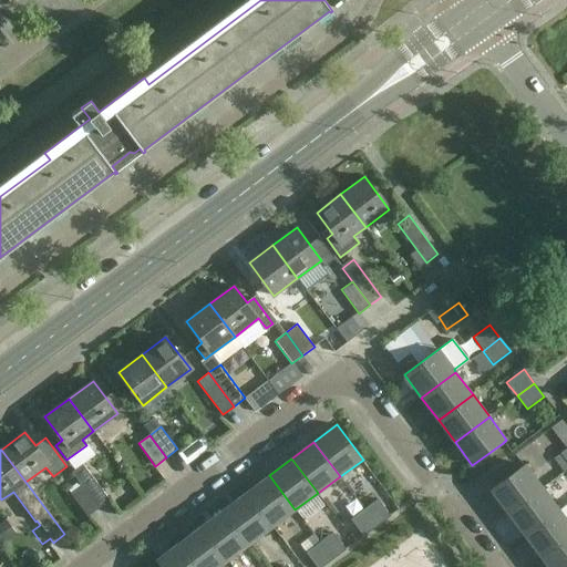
[(491,491),(508,513),(543,487),(525,464),(491,491)]
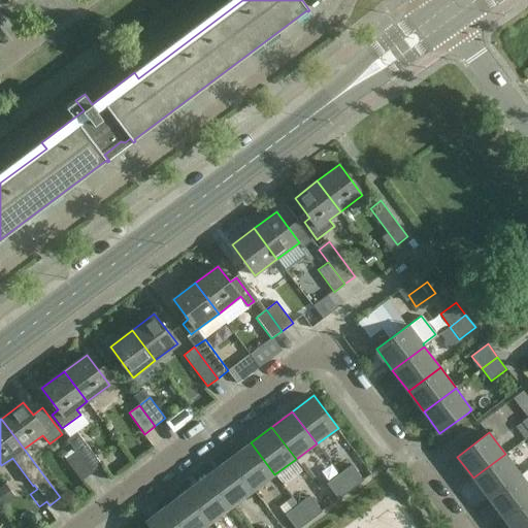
[(254,491),(274,474),(251,442),(230,458),(254,491)]
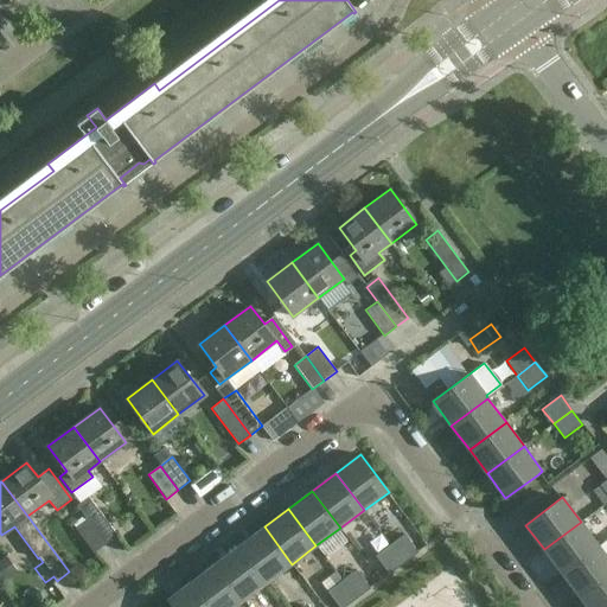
[(100,511),(87,521),(106,544),(117,536),(100,511)]
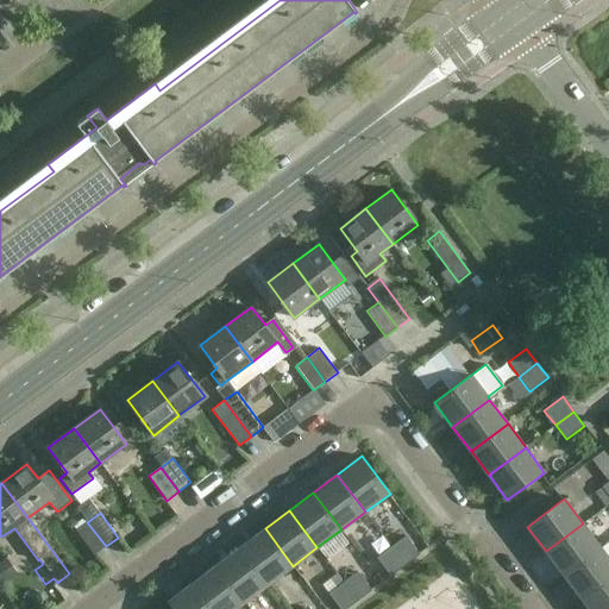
[(94,556),(106,546),(87,522),(75,531),(94,556)]
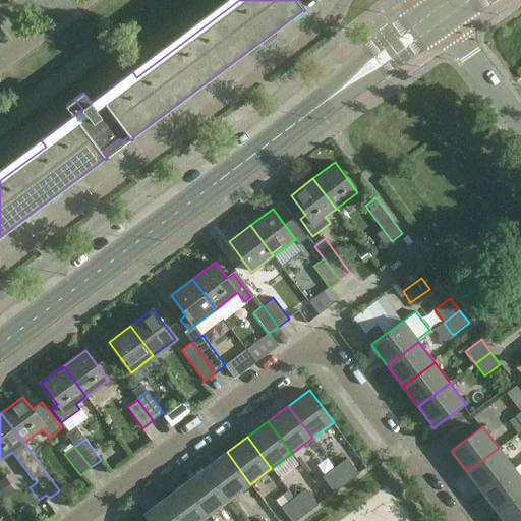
[(514,468),(499,448),(467,471),(482,493),(514,468)]
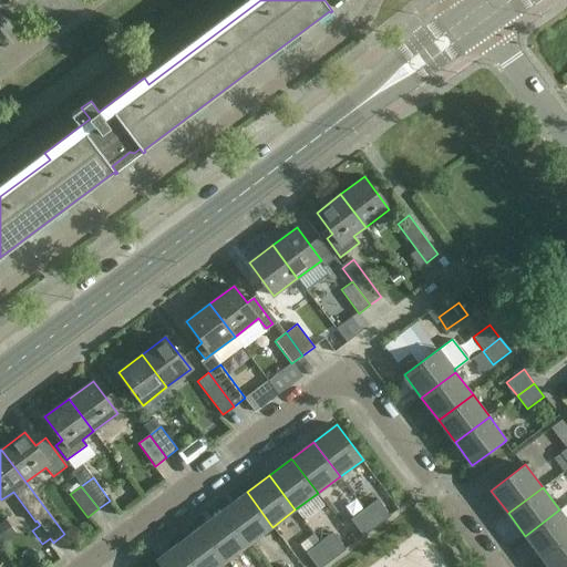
[(250,544),(272,527),(247,492),(224,509),(250,544)]
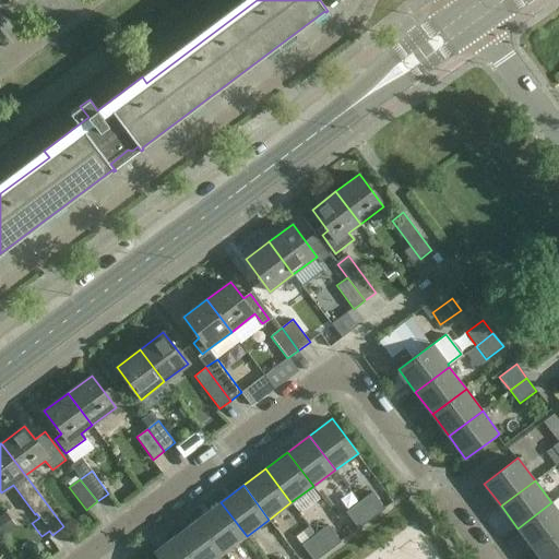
[(373,492),(359,502),(372,519),(385,509),(373,492)]
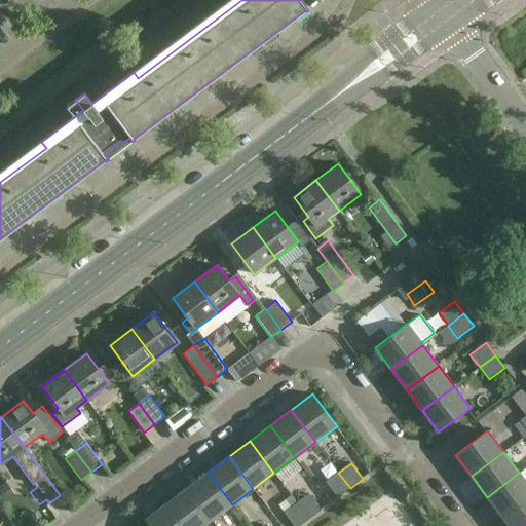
[(232,504),(208,473),(187,488),(212,520),(232,504)]
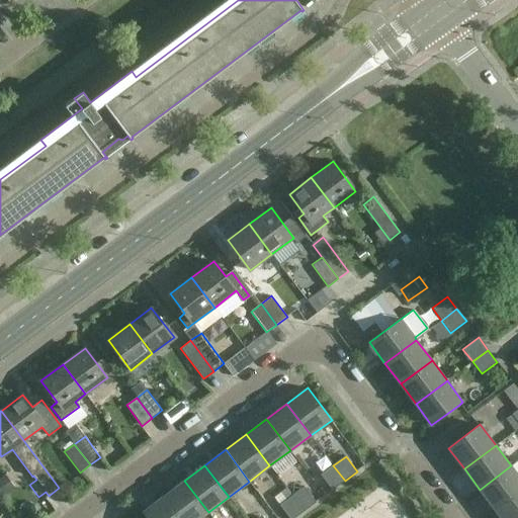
[(345,481),(333,465),(321,476),(332,491),(345,481)]
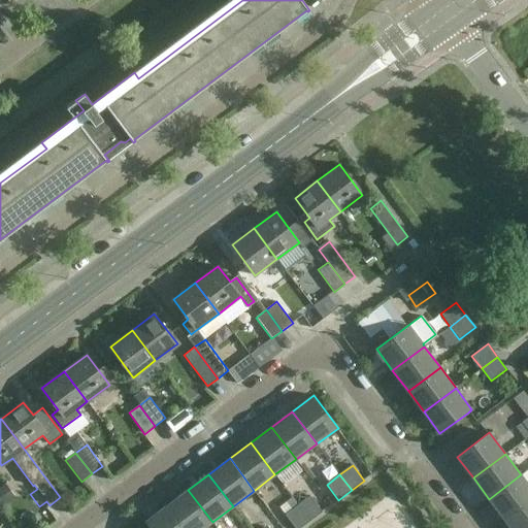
[(527,501),(527,484),(521,474),(489,499),(504,520),(527,501)]
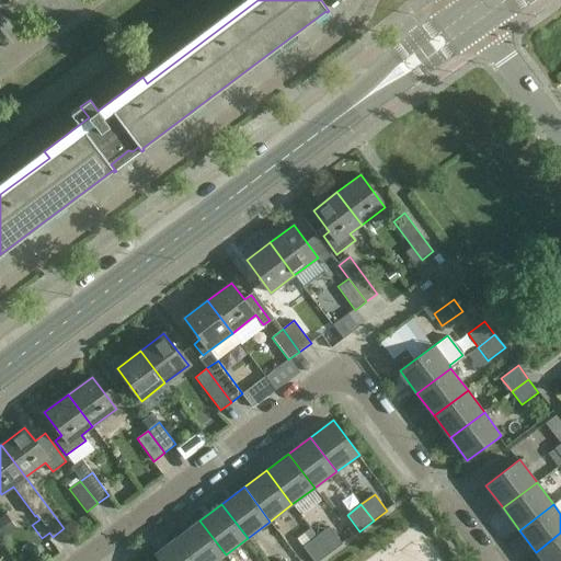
[(195,560),(216,560),(226,554),(199,521),(178,537),(195,560)]
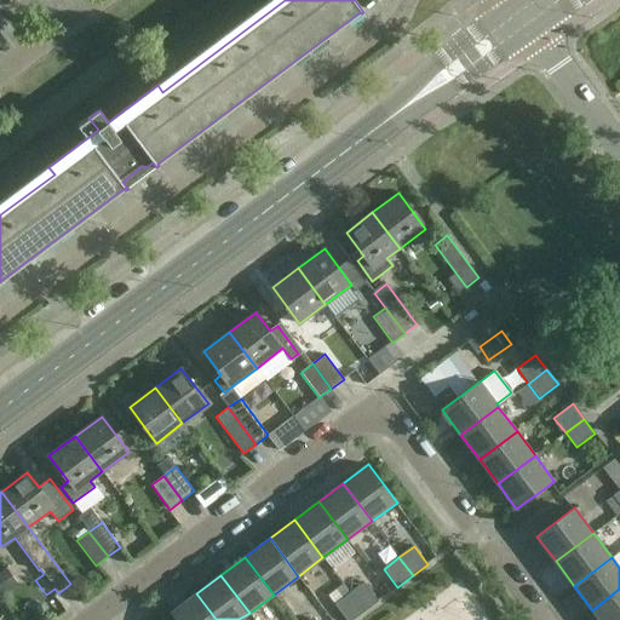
[(366,584),(350,595),(363,613),(379,601),(366,584)]
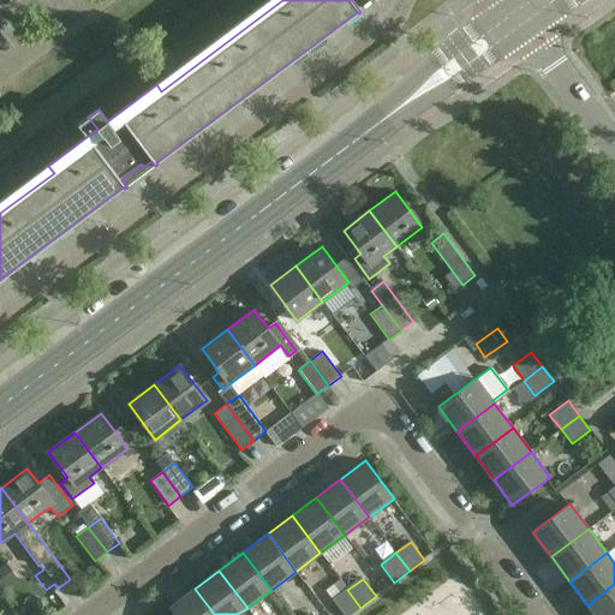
[(614,614),(614,584),(587,605),(595,614),(614,614)]
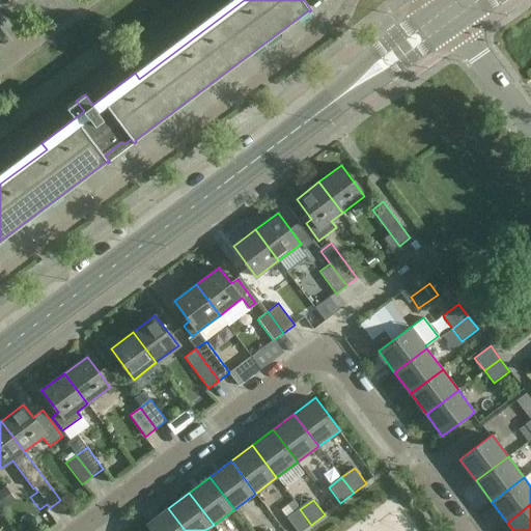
[(185,530),(168,508),(146,524),(151,530),(185,530)]
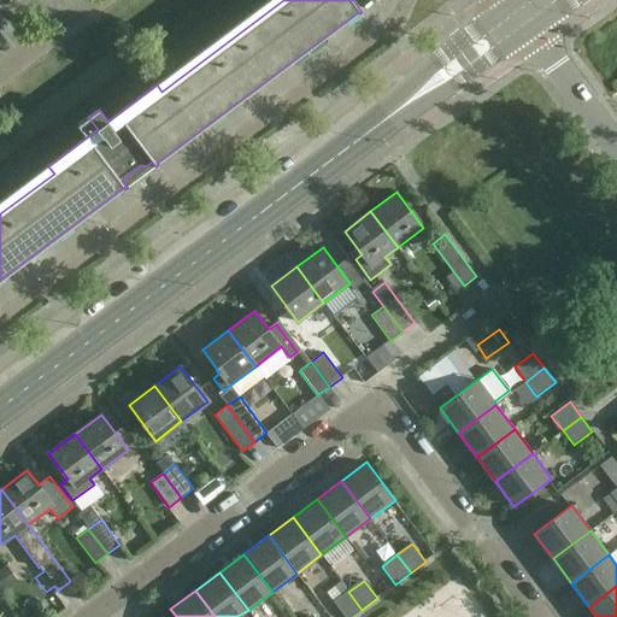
[(352,616),(362,610),(348,592),(334,603),(344,616),(352,616)]
